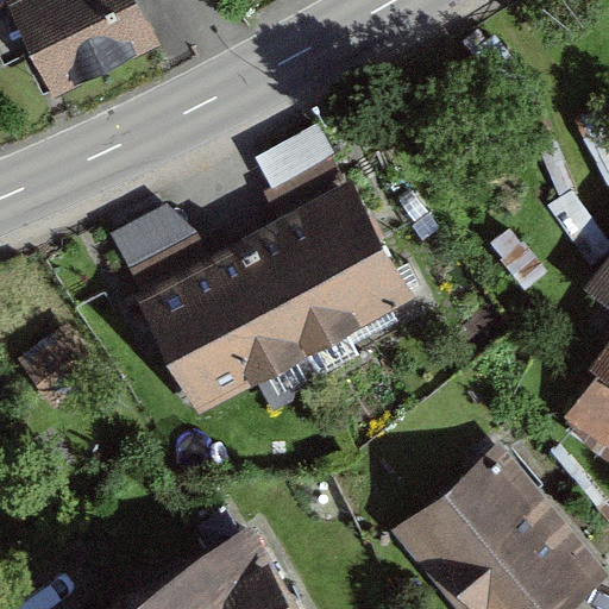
[(179,45),(158,0),(43,0),(80,86),(179,45)]
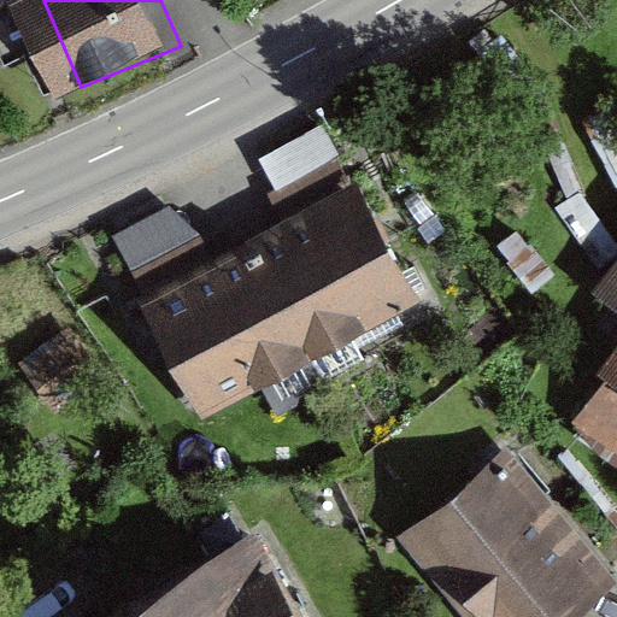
[(269,151),(287,188),(347,158),(329,121),(269,151)]
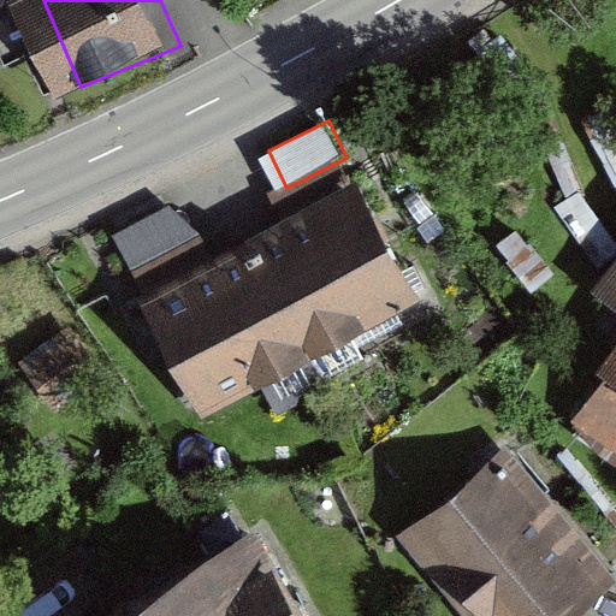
[(380,184),(160,292),(214,402),(434,294),(380,184)]
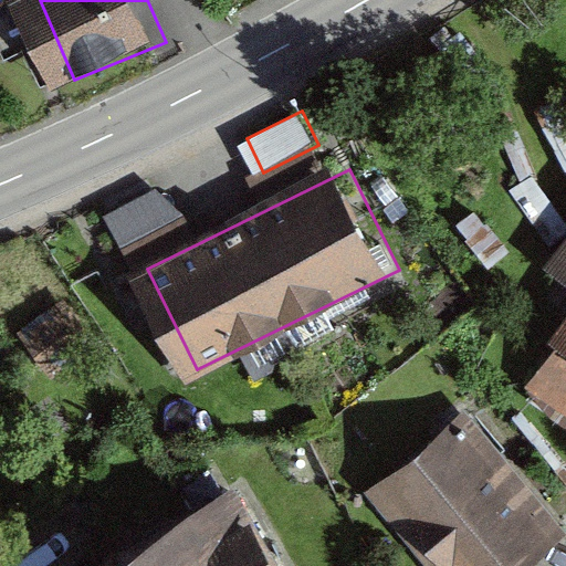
[(565,371),(555,388),(565,396),(565,371)]
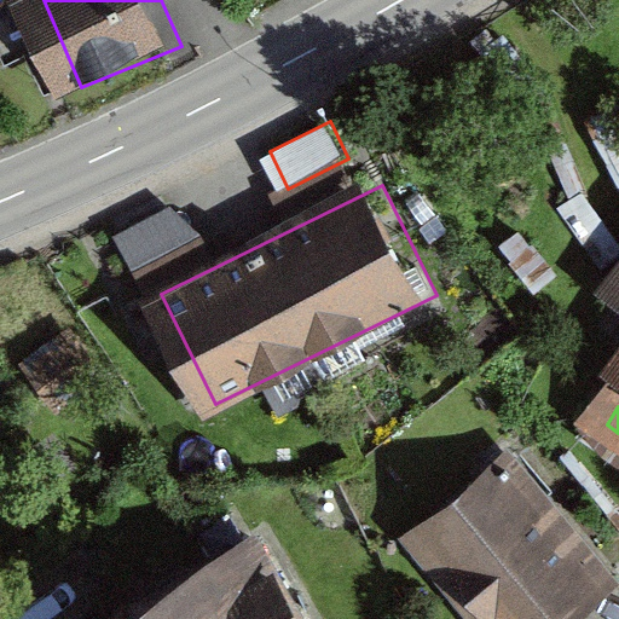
[(618,578),(525,462),(422,544),(481,618),(577,618),(618,585),(618,578)]
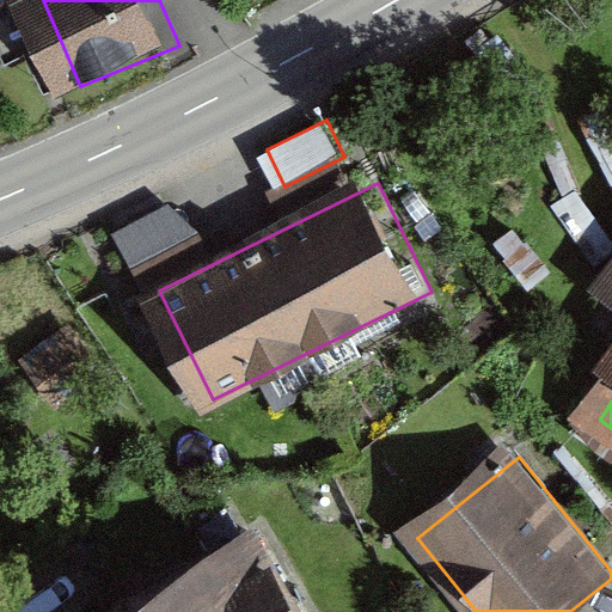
[(317,611),(273,532),(129,611),(317,611)]
